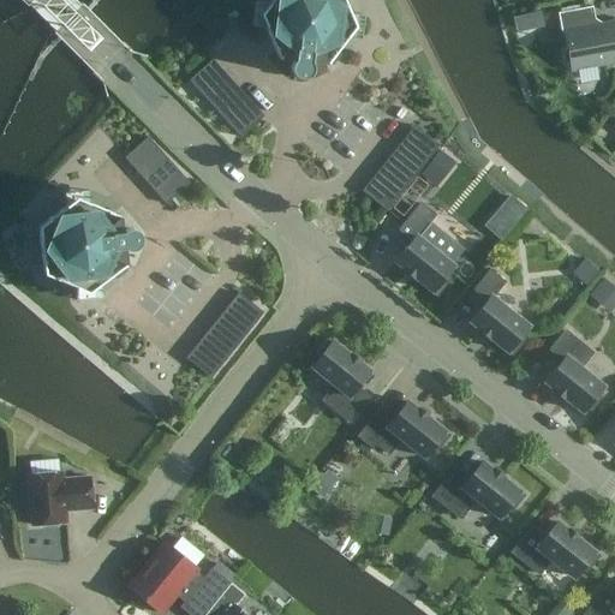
[(327,66),(338,52),(347,39),(351,15),(344,0),(272,0),(269,4),(266,28),(279,59),(294,61),(292,66),(292,72),(296,77),(300,79),(306,78),(311,75),(312,70),(311,64),(327,66)]
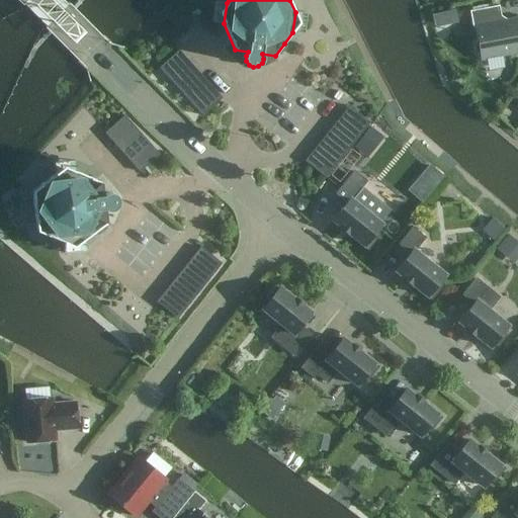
[(517,19),(507,21),(502,18),(500,6),(470,11),(473,28),(477,27),(483,60),(517,53),(517,19)]
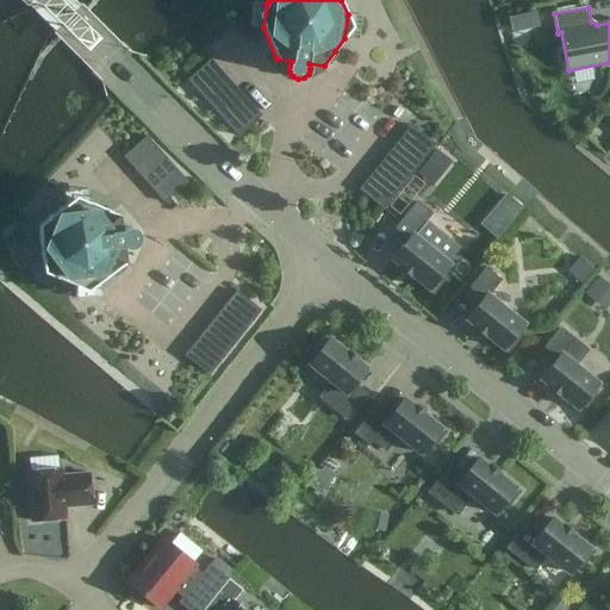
[(541,27),(537,12),(524,16),(527,30),(541,27)]
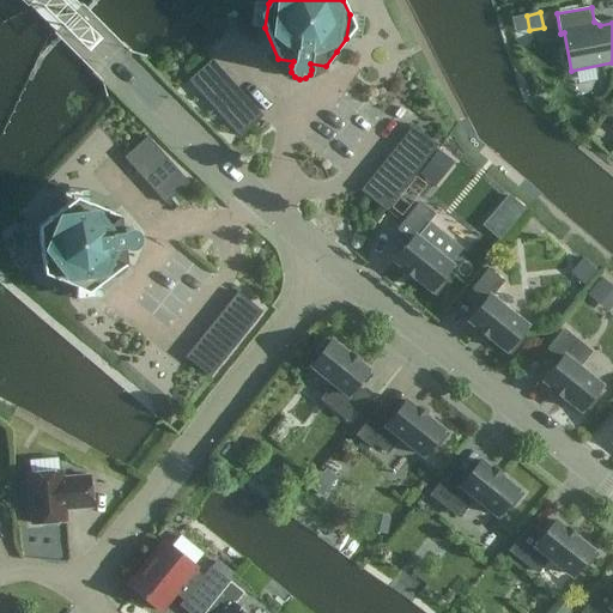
[(205,98),(228,77),(213,60),(189,80),(205,98)]
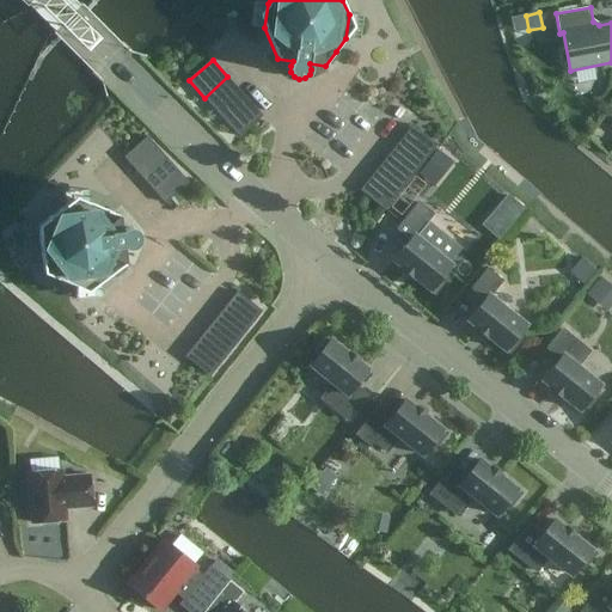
[(214,109),(238,89),(227,77),(204,98),(214,109)]
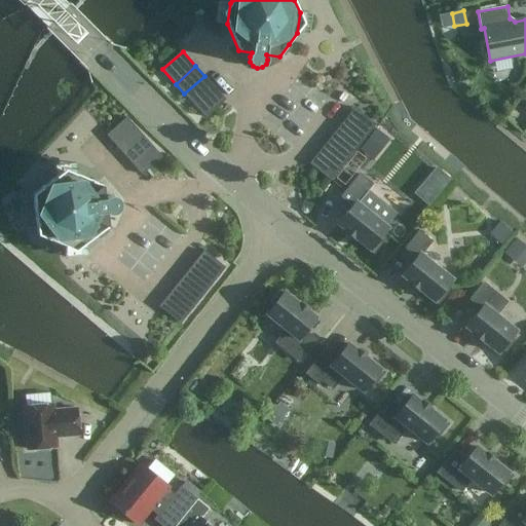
[(193,103),(213,85),(204,76),(184,94),(193,103)]
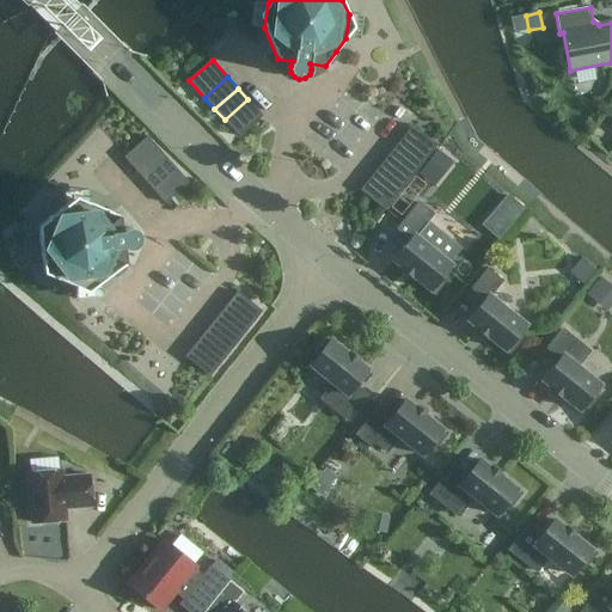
[(240,138),(263,116),(248,99),(225,120),(240,138)]
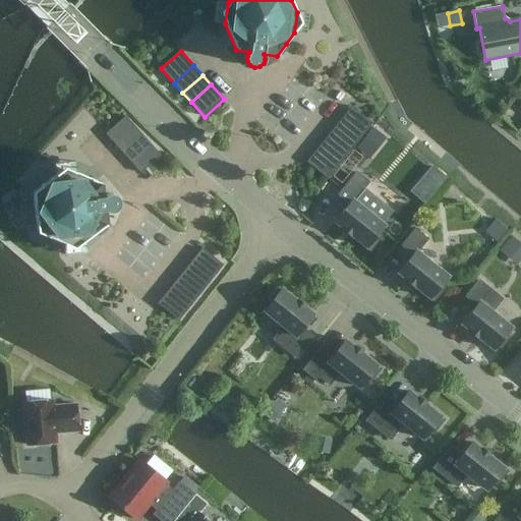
[(360,139),(372,124),(352,107),(340,122),(360,139)]
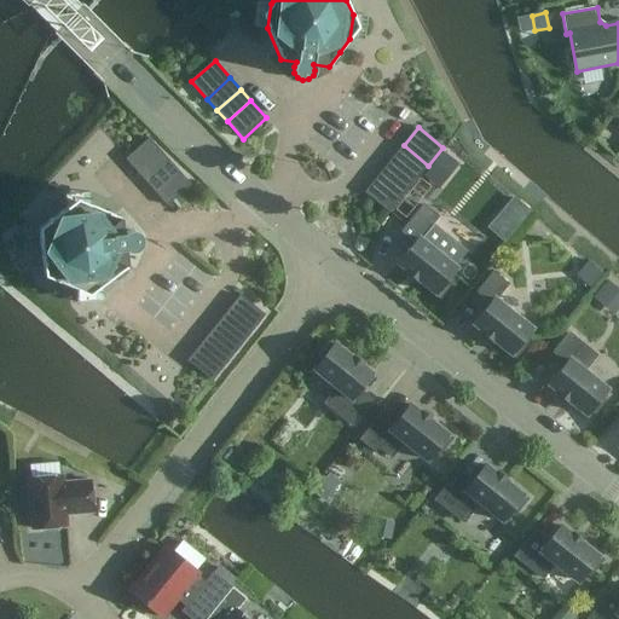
[(137,172),(160,150),(150,139),(126,160),(137,172)]
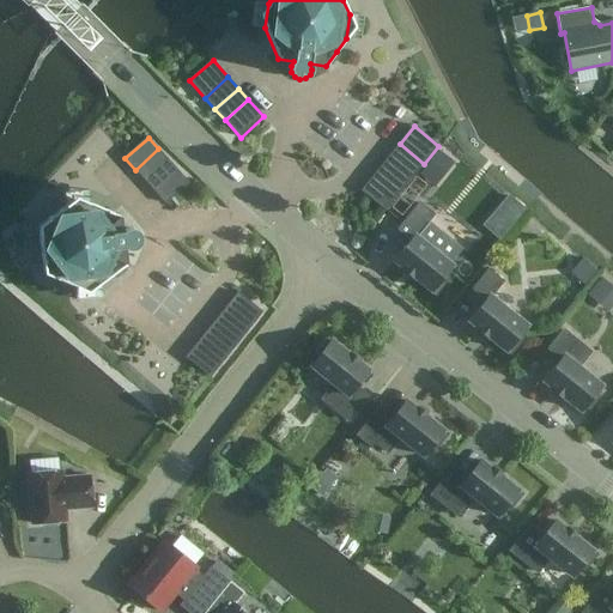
[(410,181),(424,164),(400,144),(386,162),(410,181)]
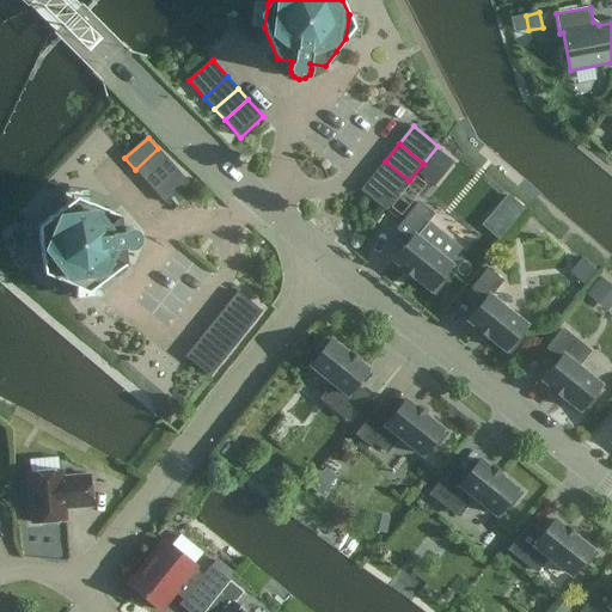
[(145,181),(169,160),(158,148),(135,170),(145,181)]
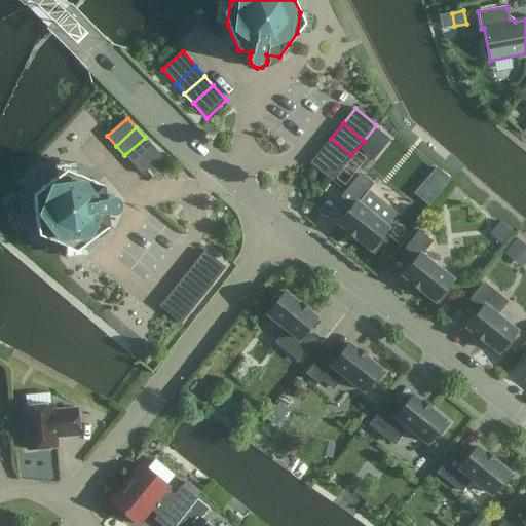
[(361,150),(373,160),(390,140),(377,129),(361,150)]
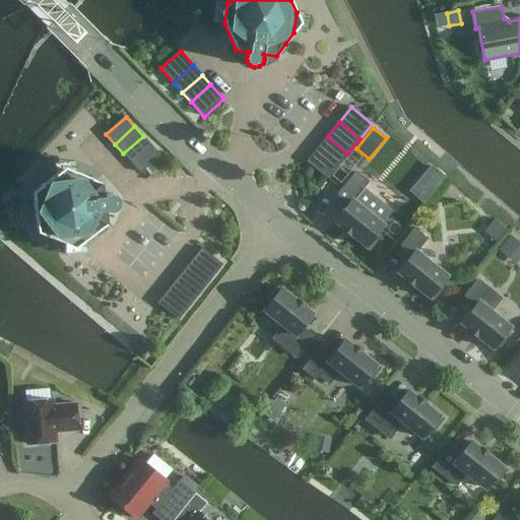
[(132,164),(151,145),(143,136),(123,153),(132,164)]
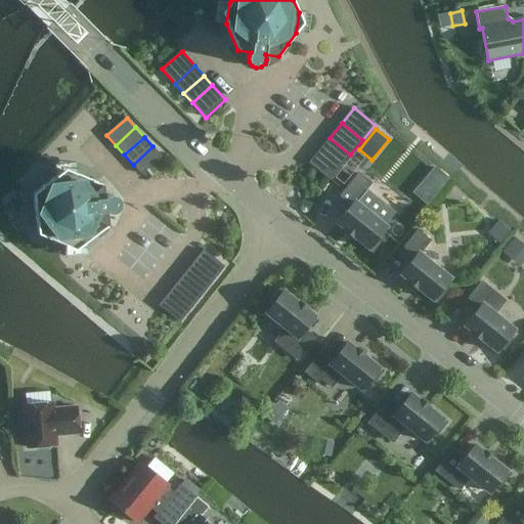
[(343,165),(350,155),(330,138),(321,147),(343,165)]
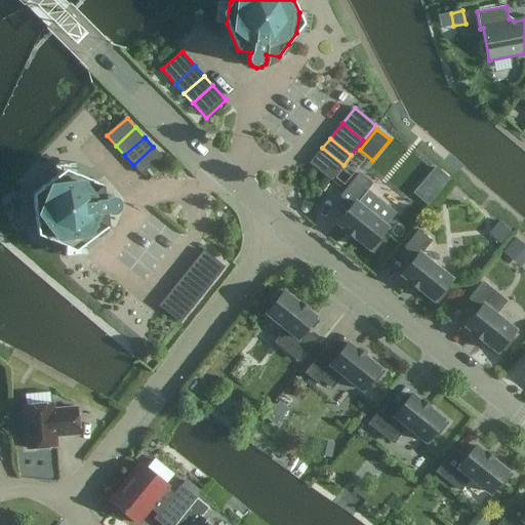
[(143,174),(162,157),(153,147),(133,165),(143,174)]
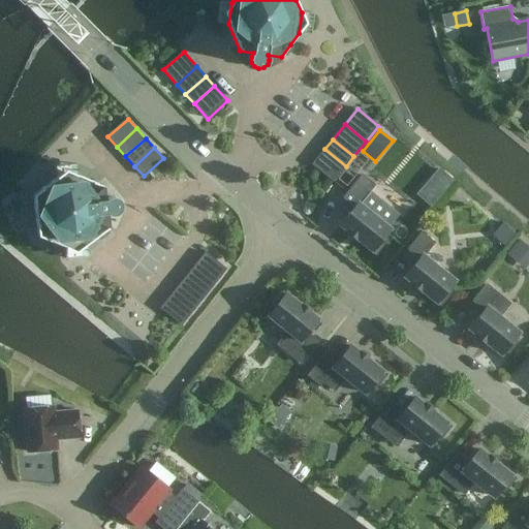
[(333,182),(346,166),(324,149),(312,165),(333,182)]
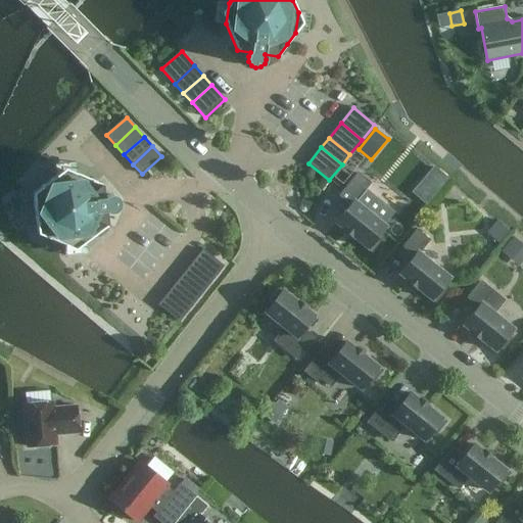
[(449,179),(434,167),(412,193),(426,205),(449,179)]
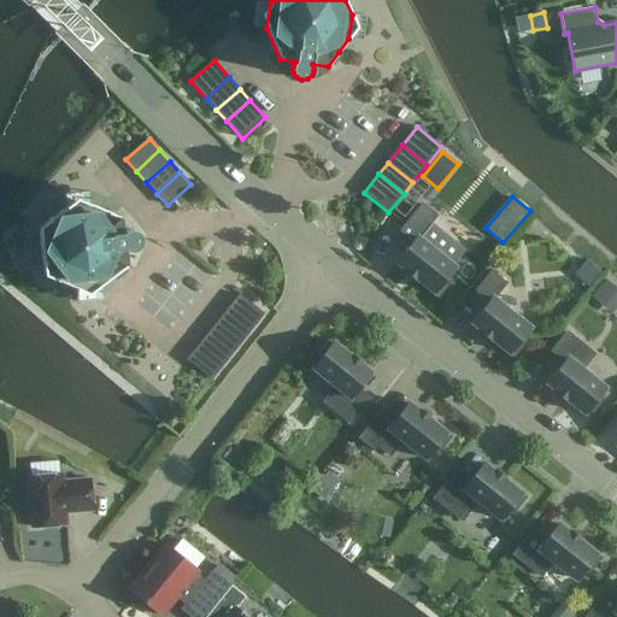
[(124,234),(122,218),(90,205),(66,207),(39,228),(45,276),(76,289),(100,287),(128,265),(125,251),(131,252),(137,250),(141,246),(142,240),(140,234),(135,231),(129,230),(124,234)]
